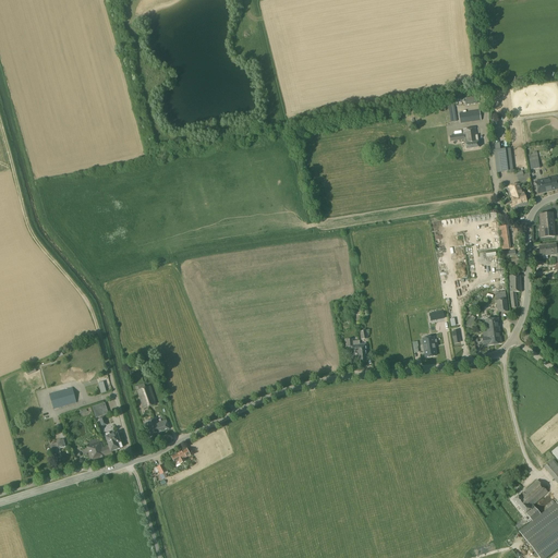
[(448,106),(450,116),(452,116),(453,122),(457,121),(455,107),(459,107),(459,104),(455,105),(448,106)]
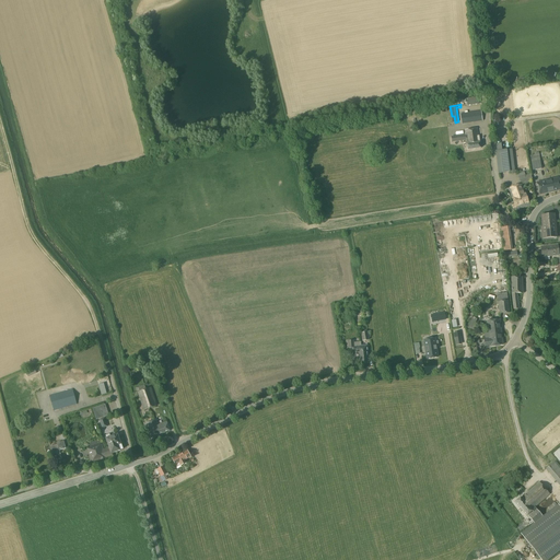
[(461,114),(462,125),(482,121),(481,112),(461,114)]
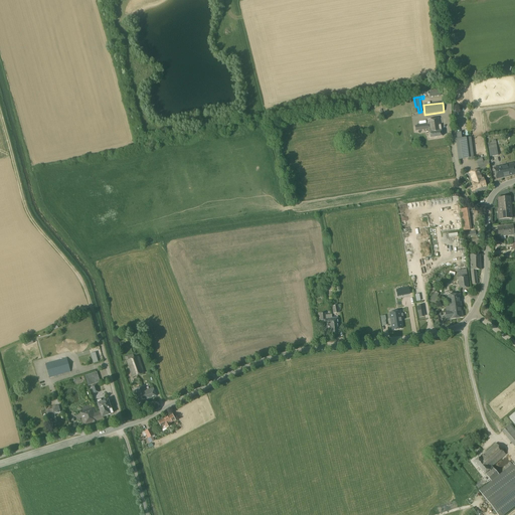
[(442,137),(441,132),(442,131),(441,125),(440,118),(427,120),(427,124),(414,126),(415,131),(428,129),(428,132),(428,133),(430,133),(431,138),(442,137)]
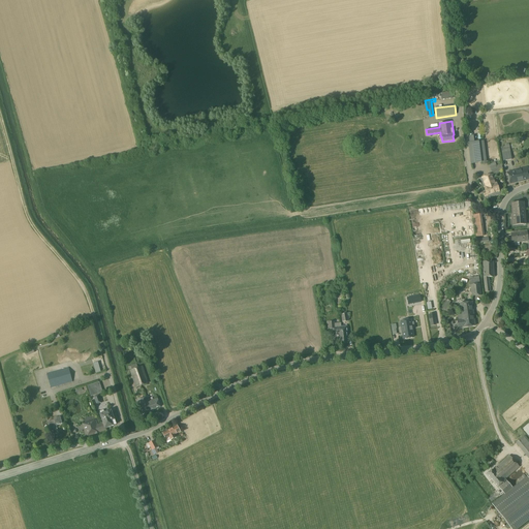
[(484,141),(478,142),(468,143),(471,164),(481,162),(487,162),(484,141)]
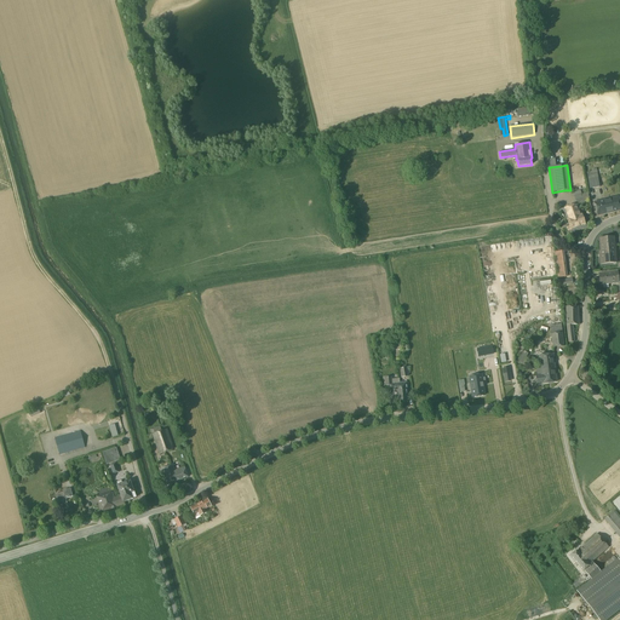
[(597,171),(586,172),(590,188),(601,187),(597,171)]
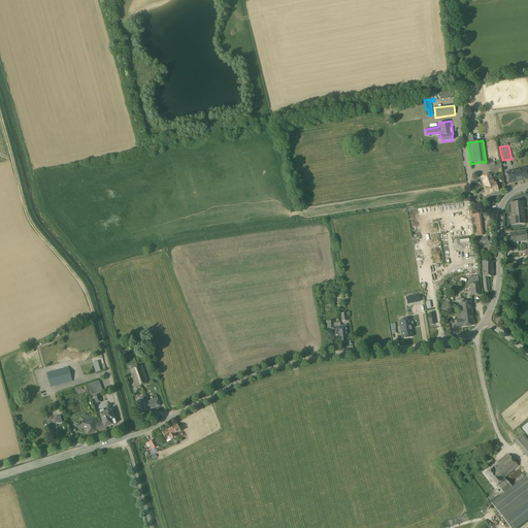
[(495,162),(488,164),(491,173),(498,171),(495,162)]
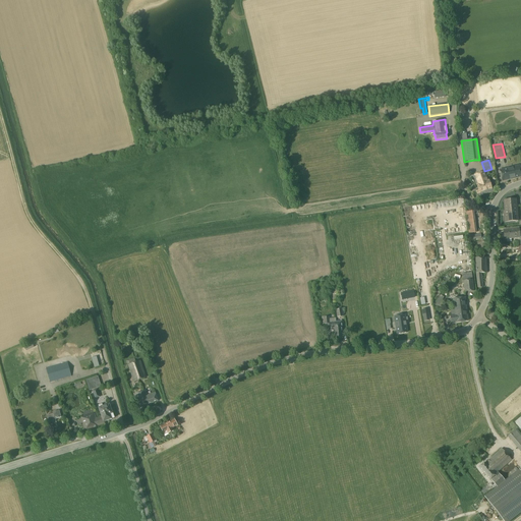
[(509,168),(500,170),(502,182),(511,179),(520,177),(520,170),(520,165),(509,168)]
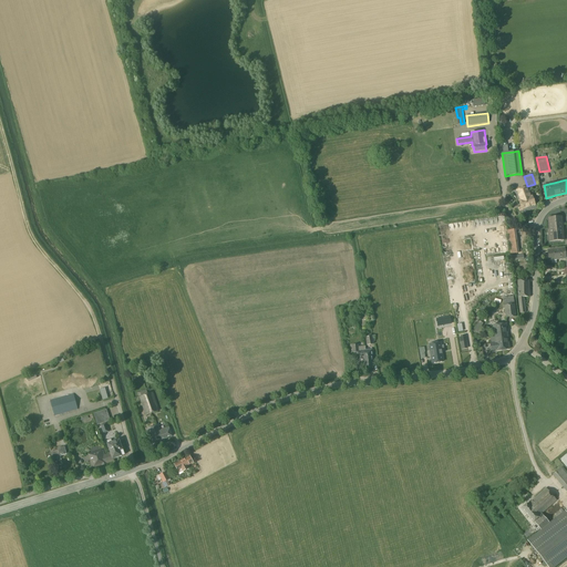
[(528,186),(511,193),(512,195),(517,194),(522,209),(529,206),(531,208),(535,207),(528,186)]
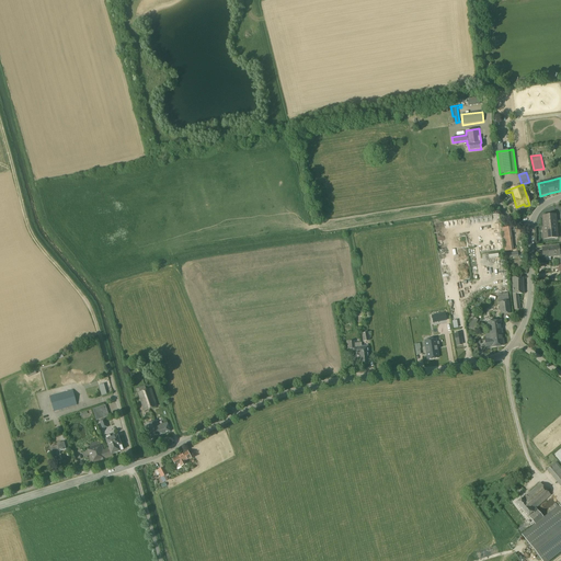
[(544,228),(557,227),(556,215),(542,216),(544,227),(544,228)]
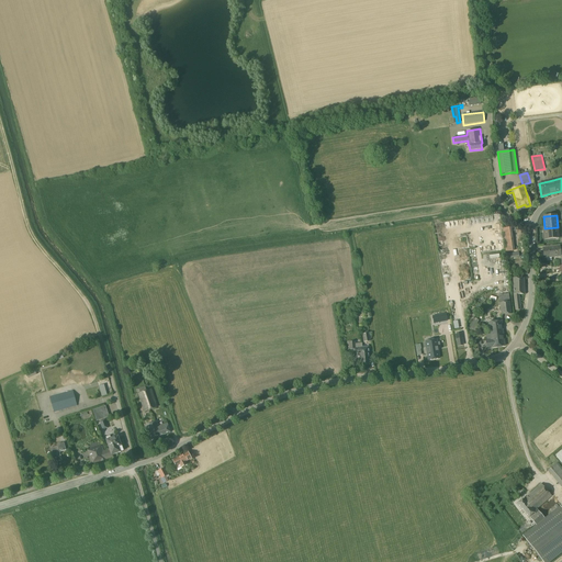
[(506,251),(515,250),(512,227),(503,228),(506,251)]
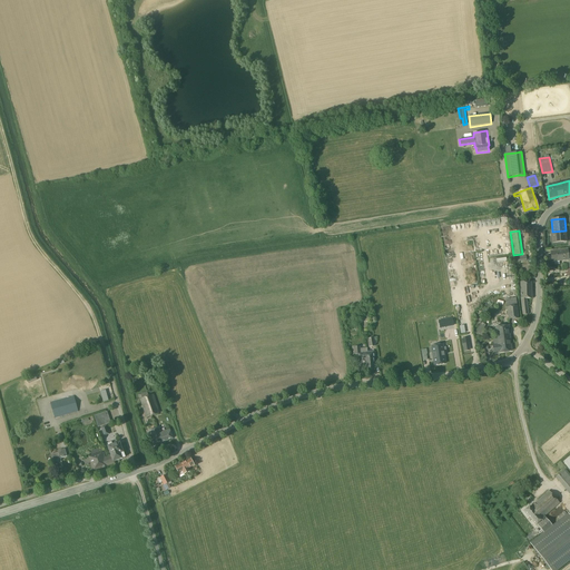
[(552,232),(552,231),(551,231),(552,243),(567,242),(566,231),(552,232)]
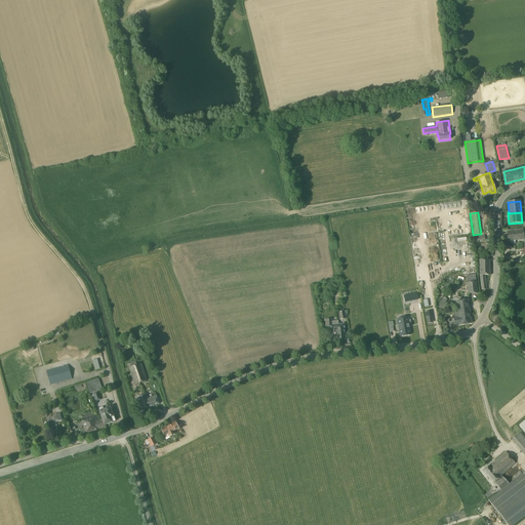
[(509,241),(524,239),(523,230),(508,232),(509,241)]
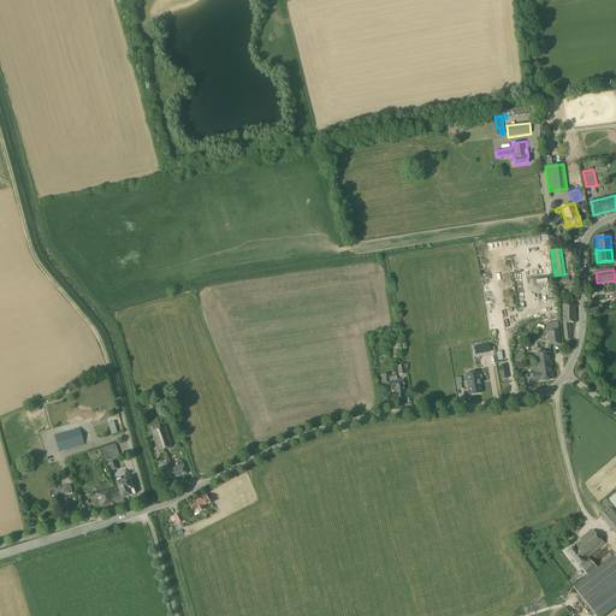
[(572,339),(569,323),(575,323),(575,304),(562,304),(563,323),(564,341),(572,339)]
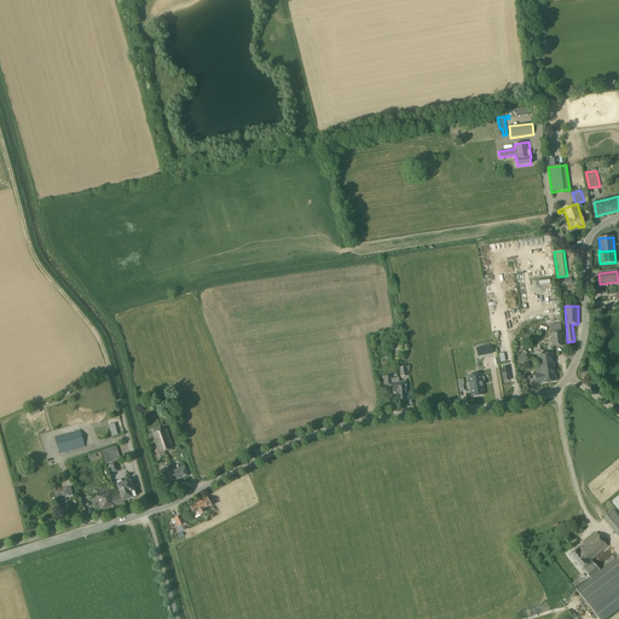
[(563,346),(562,333),(550,334),(551,347),(563,346)]
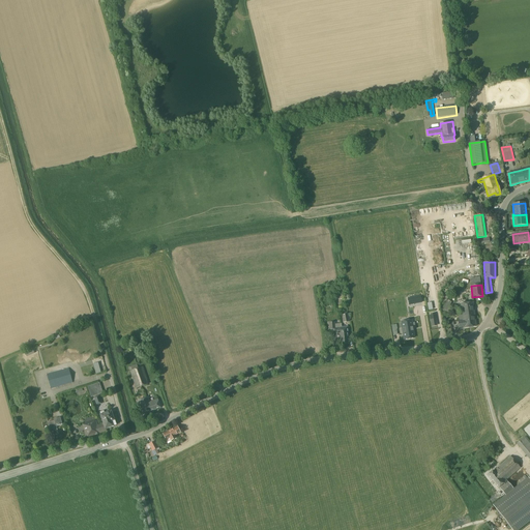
[(463,321),(475,319),(473,302),(461,304),(463,321)]
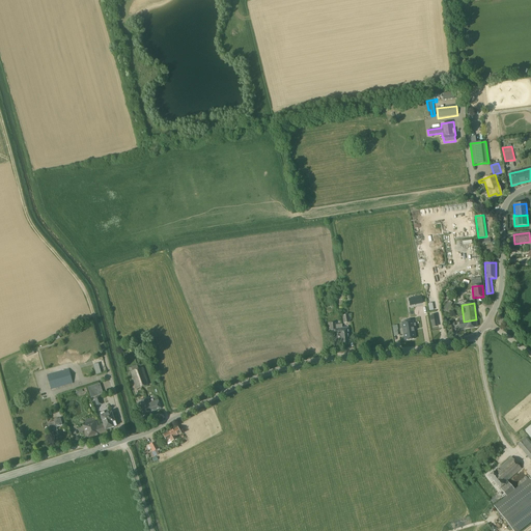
[(464,322),(465,329),(477,327),(476,319),(464,322)]
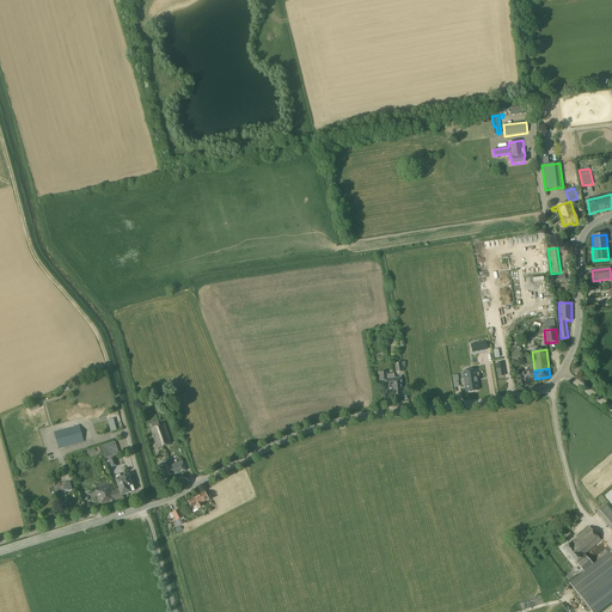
[(395,378),(395,374),(387,374),(386,372),(379,373),(380,380),(389,379),(390,387),(392,387),(392,393),(398,392),(397,387),(396,387),(396,384),(395,384),(395,378)]
